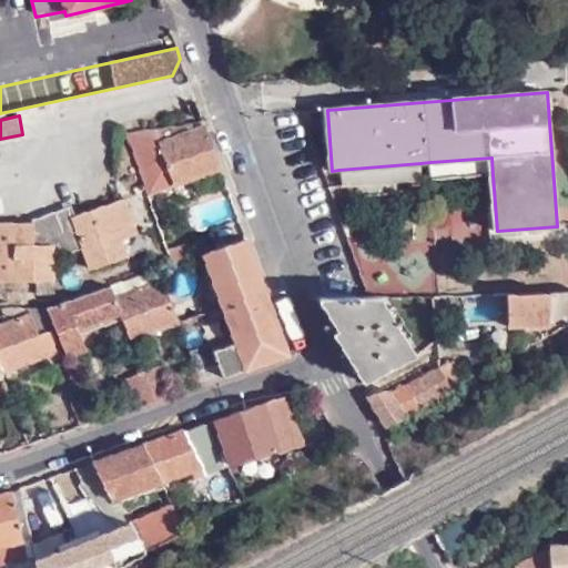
[(208,125),(205,127),(220,169),(222,168),(208,125)]
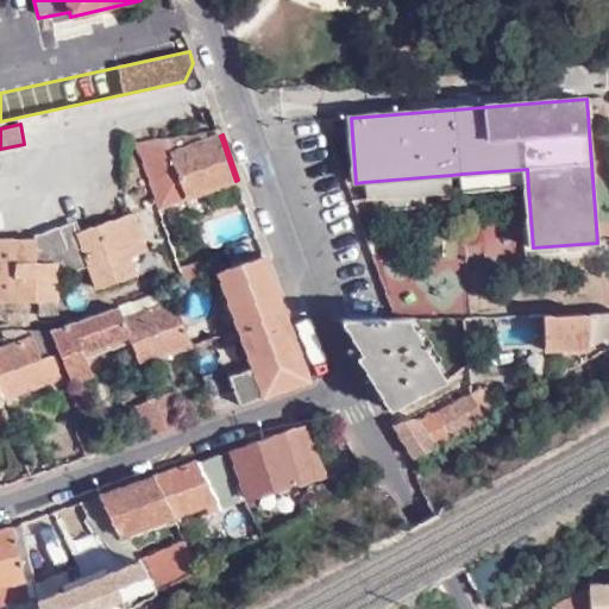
[(236,181),(220,136),(169,154),(165,137),(135,143),(159,211),(236,181)]
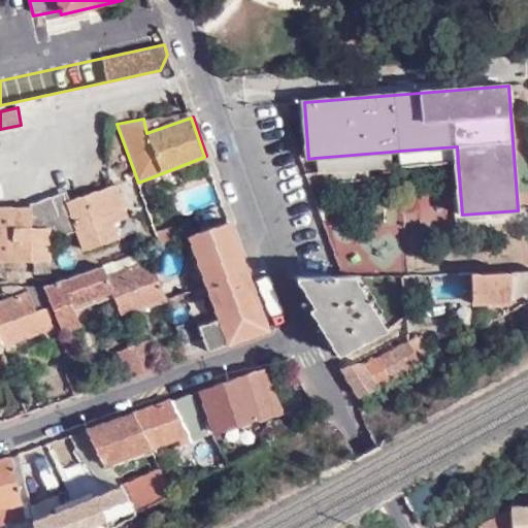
[(401,167),(458,163),(457,146),(400,151),(401,167)]
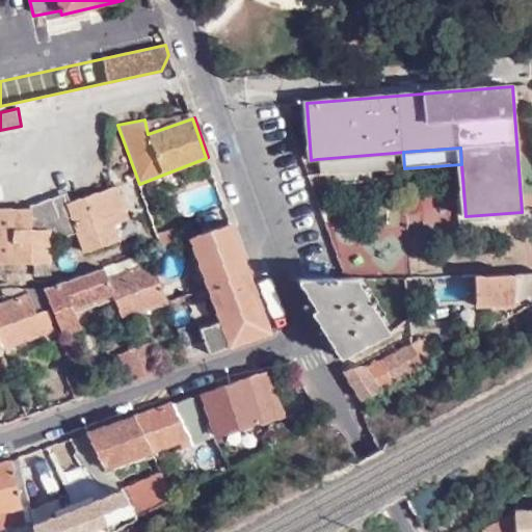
[(394,153),(317,159),(318,176),(395,168),(394,153)]
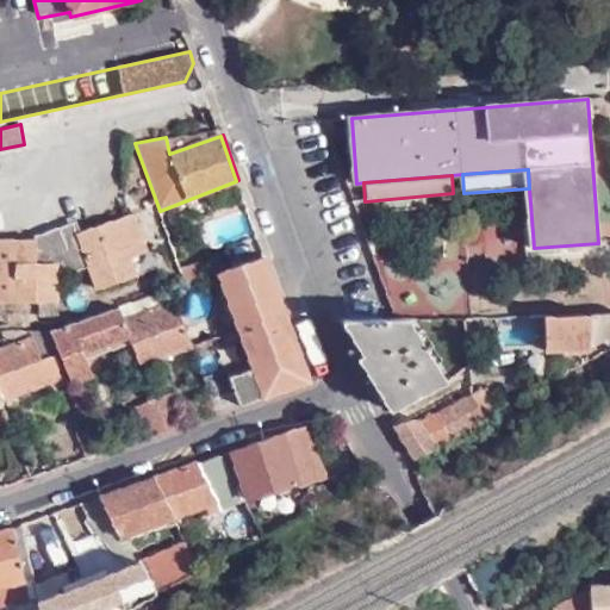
[(36,255),(37,238),(0,238),(0,302),(39,303),(57,303),(57,278),(91,273),(97,291),(136,277),(130,257),(125,247),(143,241),(134,213),(78,234),(75,234),(78,240),(55,248),(55,251),(36,255)]
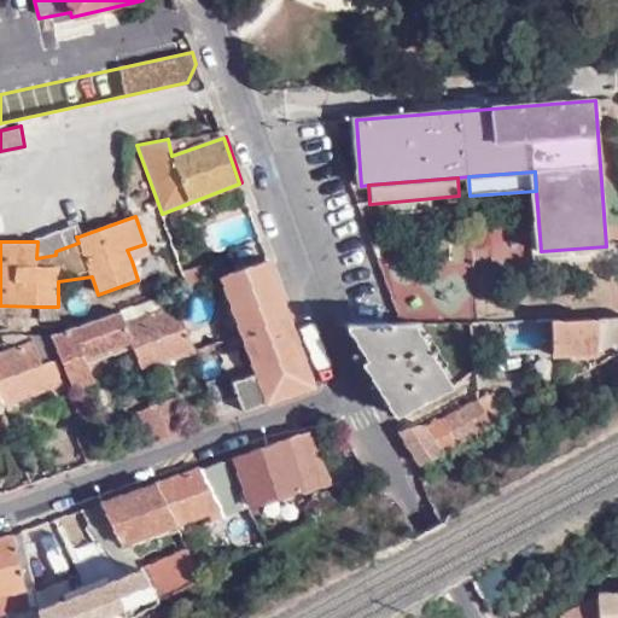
[(76,229),(38,242),(36,258),(56,255),(56,251),(79,243),(76,237),(79,237),(76,229)]
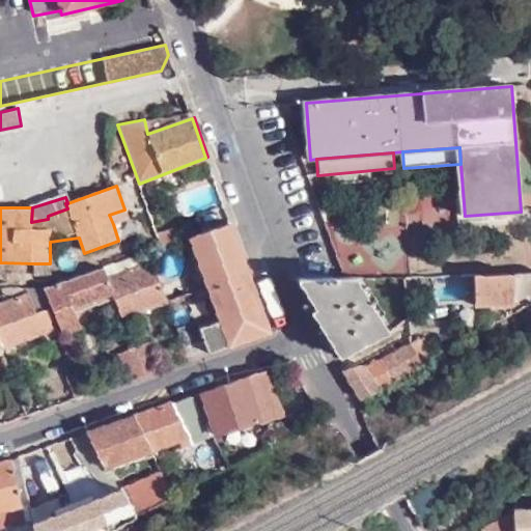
[(128,219),(124,210),(109,215),(113,224),(128,219)]
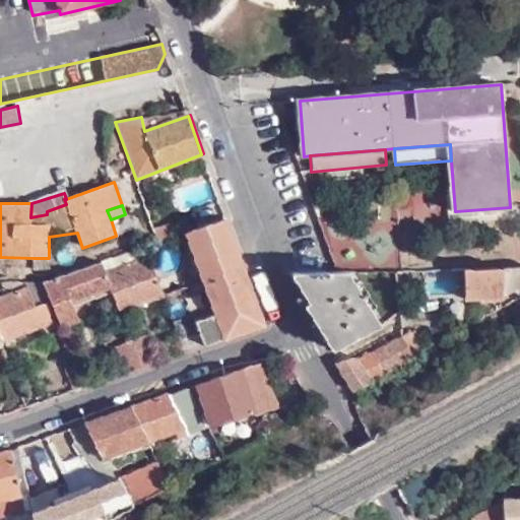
[(189,217),(193,228),(201,224),(198,214),(189,217)]
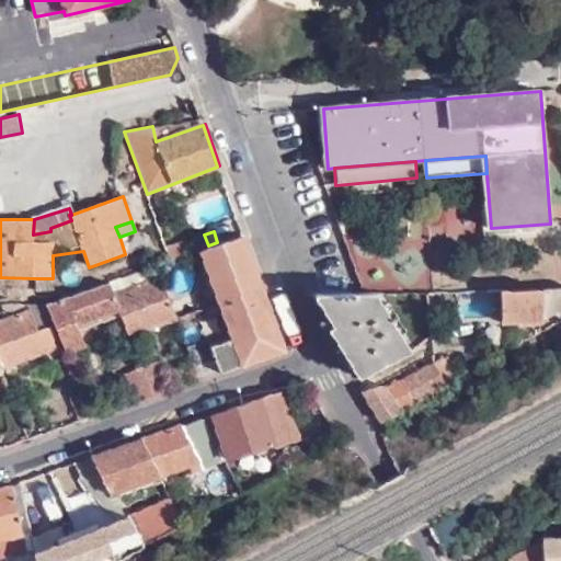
[(244,236),(242,237),(284,351),(286,350),(244,236)]
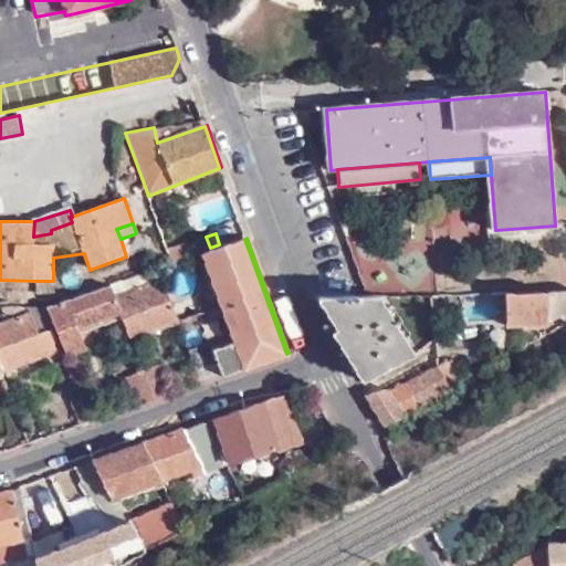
[(221,248),(210,251),(202,254),(233,341),(212,348),(209,342),(187,349),(192,363),(200,384),(286,354),(244,239),(221,248)]
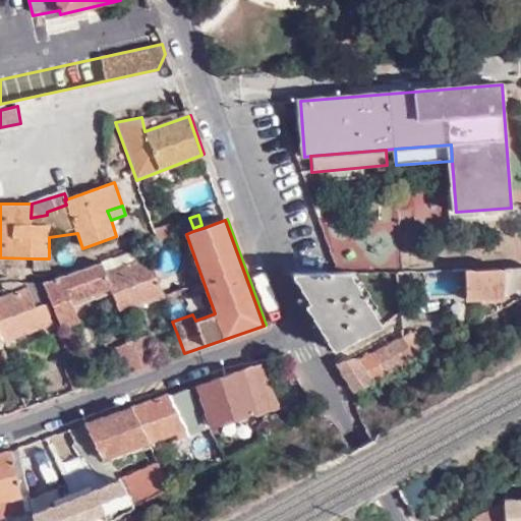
[(156,278),(143,245),(98,261),(109,287),(119,312),(162,294),(156,278)]
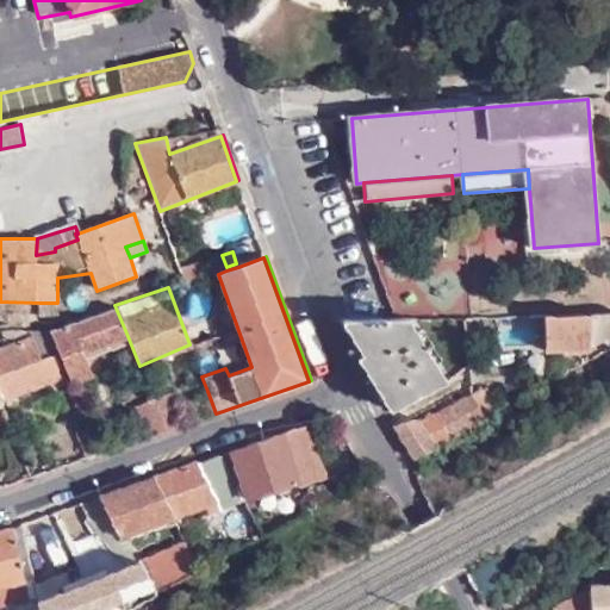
[(57,303),(39,303),(39,318),(58,316),(57,303)]
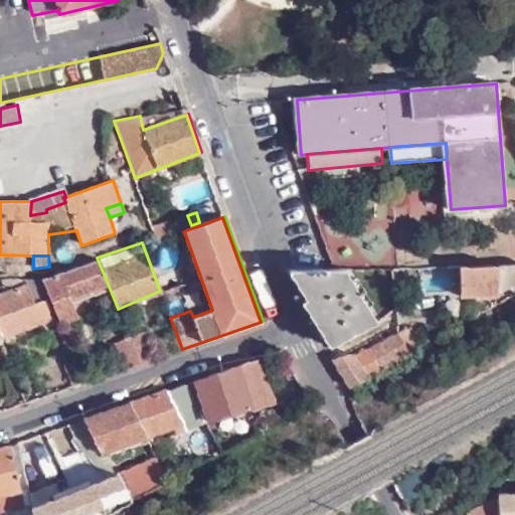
[(108,284),(97,258),(42,278),(59,323),(78,316),(71,298),(108,284)]
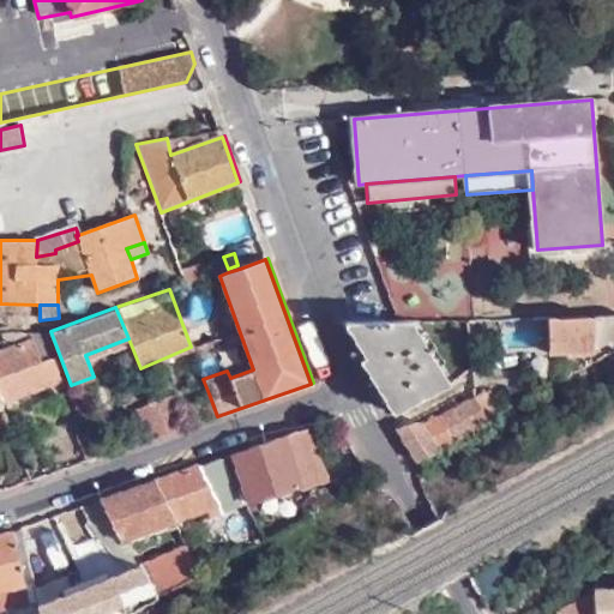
[(613,338),(613,314),(548,318),(548,353),(594,353),(594,345),(613,338)]
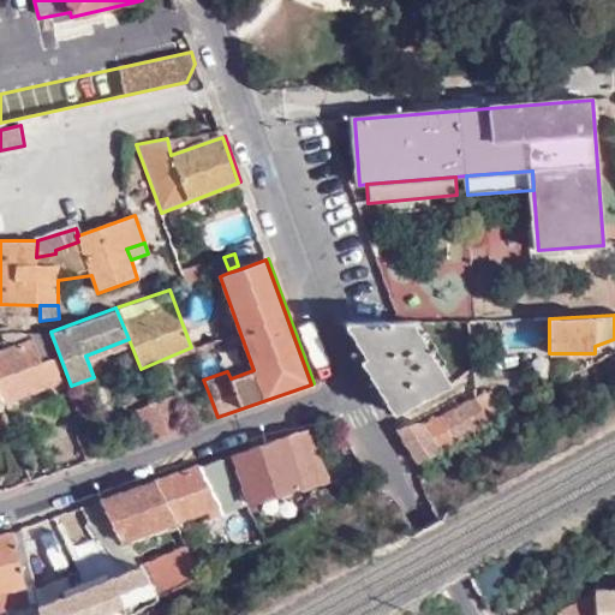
[(210,317),(184,328),(191,347),(196,358),(207,354),(203,342),(218,338),(210,317)]
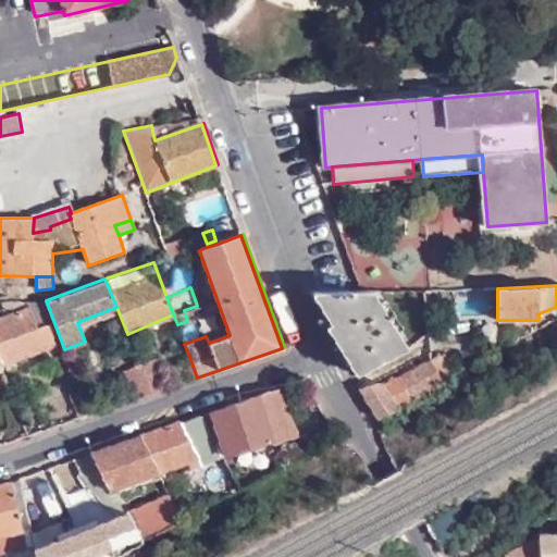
[(360,292),(310,293),(329,324),(325,325),(355,373),(406,348),(372,292),(360,292)]
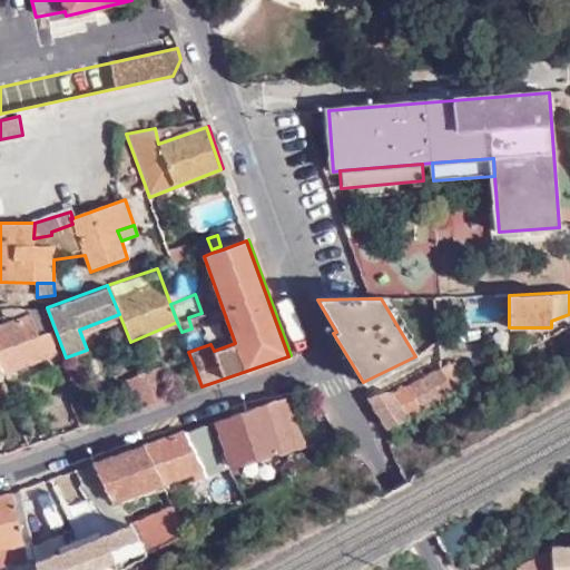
[(0,371),(0,372),(57,349),(48,323),(36,327),(30,314),(0,325),(0,371)]
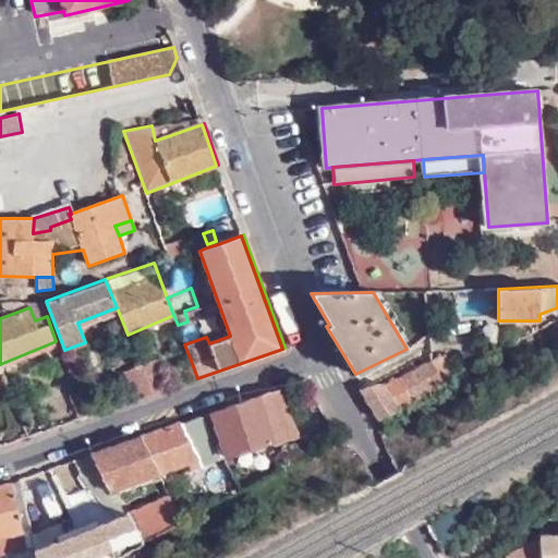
[(428,361),(443,384),(457,377),(445,352),(428,361)]
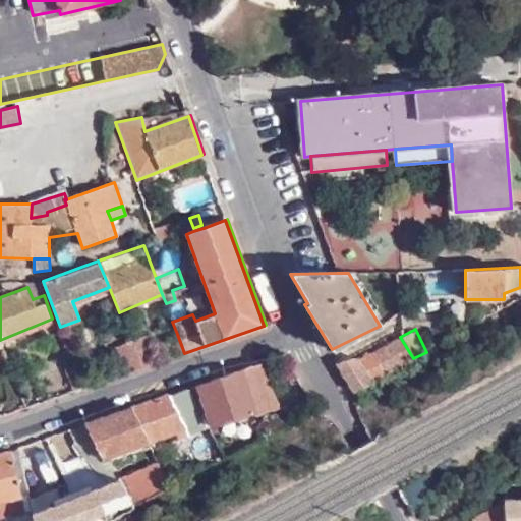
[(176,355),(184,353),(177,334),(169,337),(176,355)]
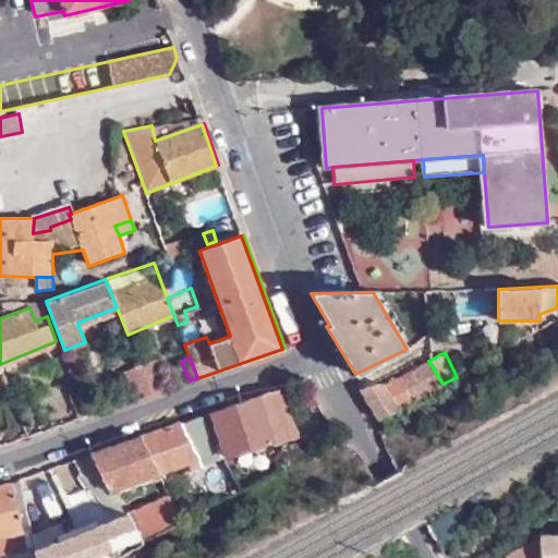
[(153,393),(167,388),(155,359),(140,365),(153,393)]
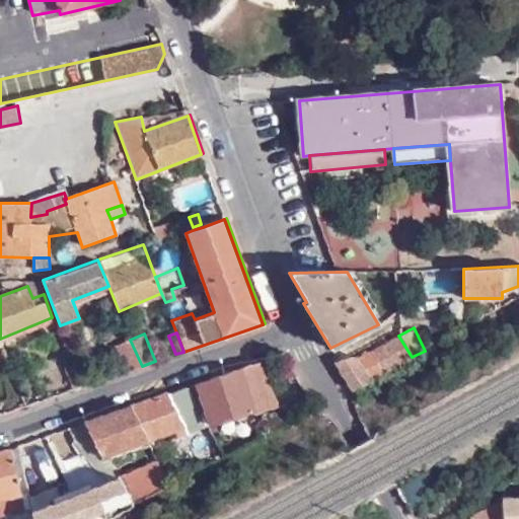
[(349,384),(356,389),(412,357),(398,336),(354,359),(352,357),(332,361),(342,376),(349,384)]
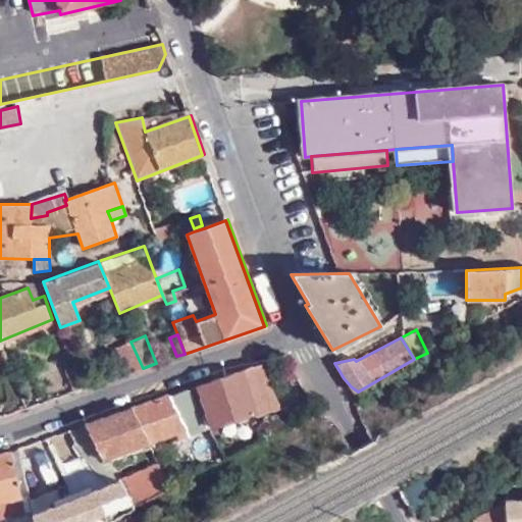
[(124,374),(143,368),(131,342),(114,347),(124,374)]
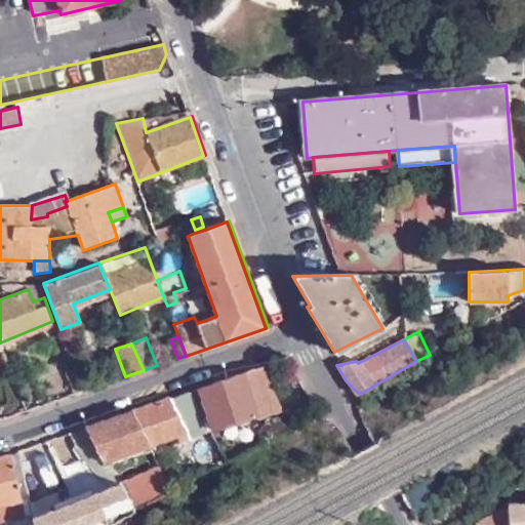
[(74,395),(84,391),(75,364),(65,368),(74,395)]
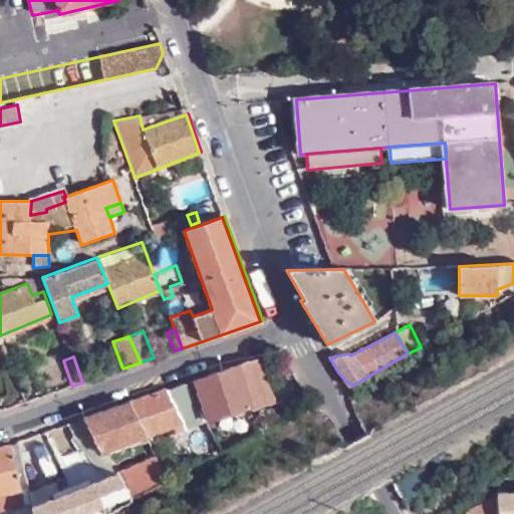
[(270,402),(254,358),(238,364),(254,408),(270,402)]
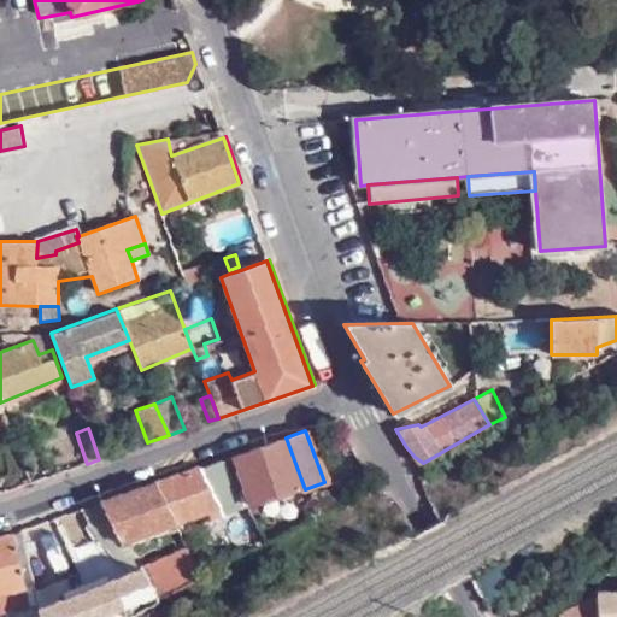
[(271,542),(287,534),(270,501),(305,489),(286,438),(224,458),(236,482),(271,542)]
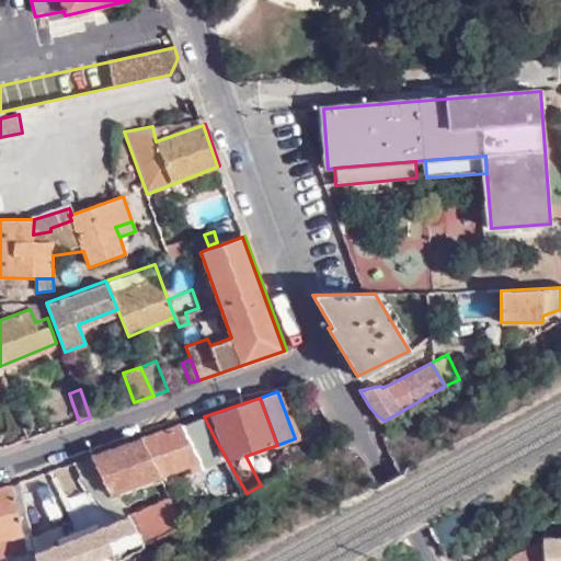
[(195,445),(215,438),(204,416),(140,438),(141,439),(160,474),(201,460),(195,445)]
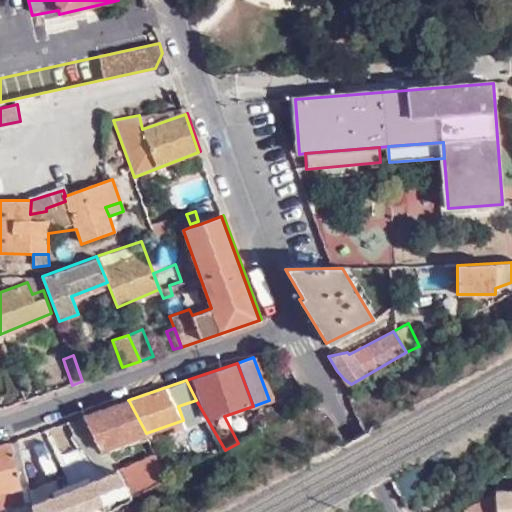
[(146,433),(129,401),(83,418),(100,449),(146,433)]
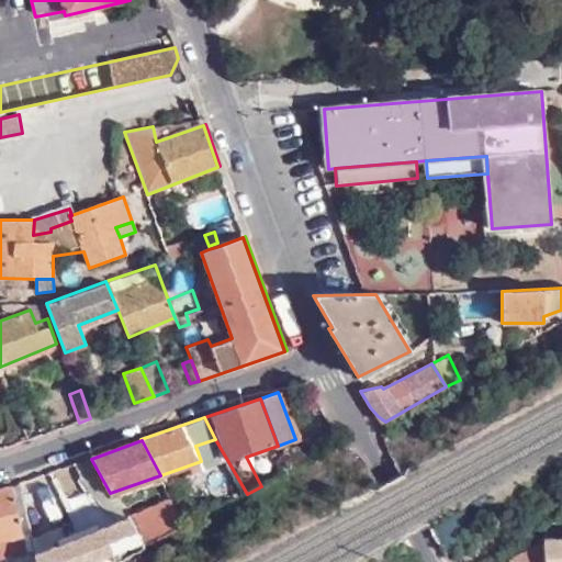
[(80,465),(52,478),(68,517),(96,505),(80,465)]
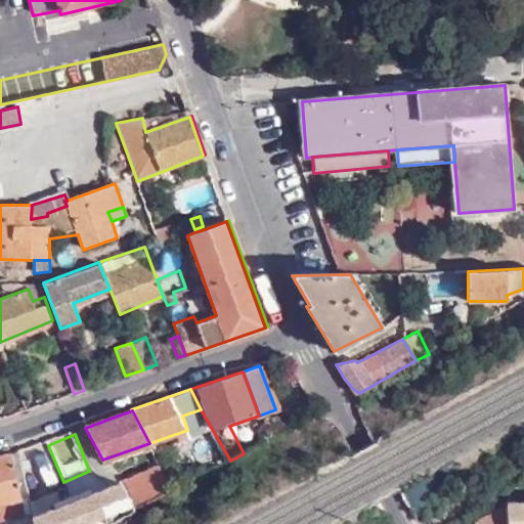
[(11,453),(0,456),(0,504),(22,498),(11,453)]
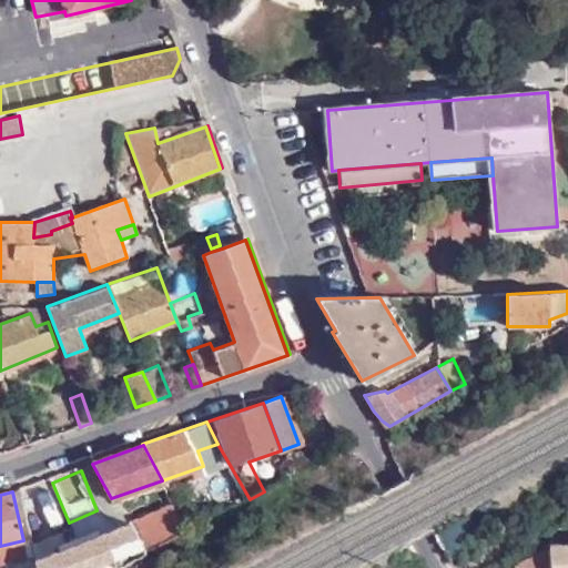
[(151,550),(191,530),(176,505),(132,519),(151,550)]
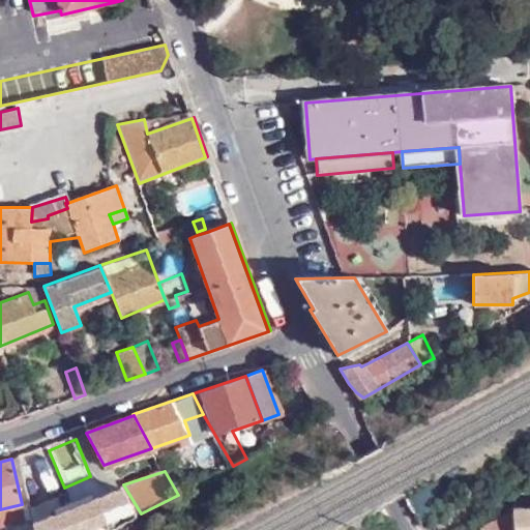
[(26,529),(120,529),(135,524),(120,488),(26,527),(26,529)]
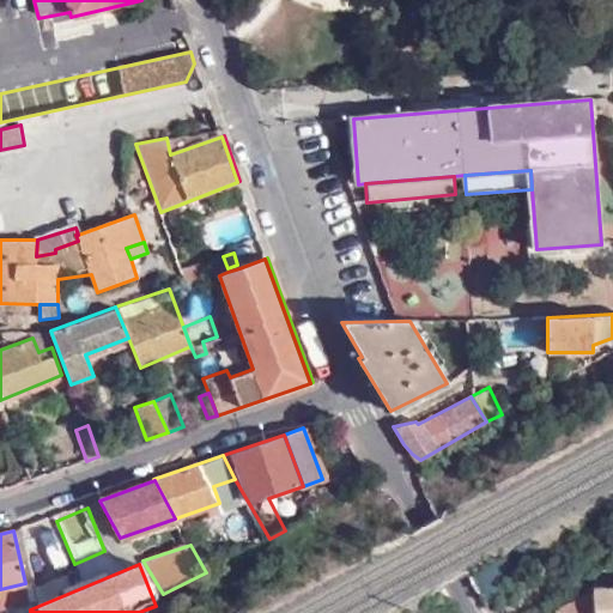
[(25,583),(0,589),(0,608),(30,602),(25,583)]
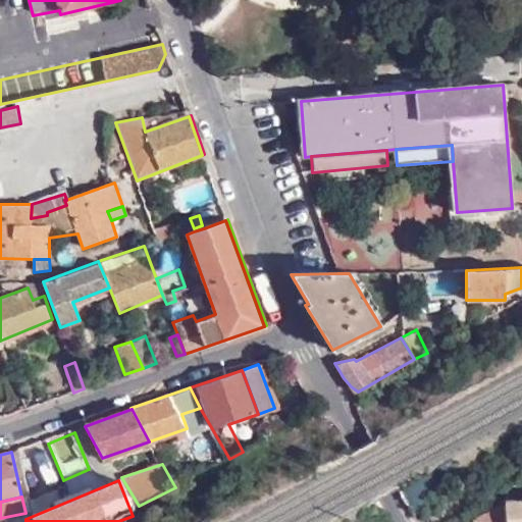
[(472,521),(471,521),(521,521),(521,501),(506,503),(472,521)]
